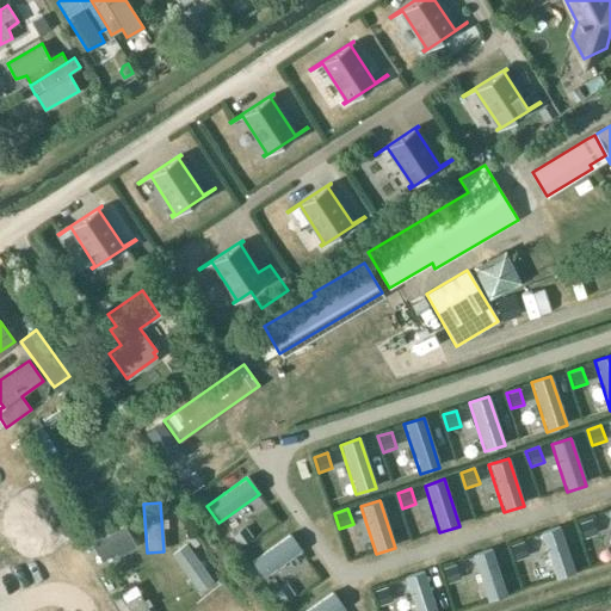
[(582,539),(597,535),(591,519),(578,524),(582,539)]
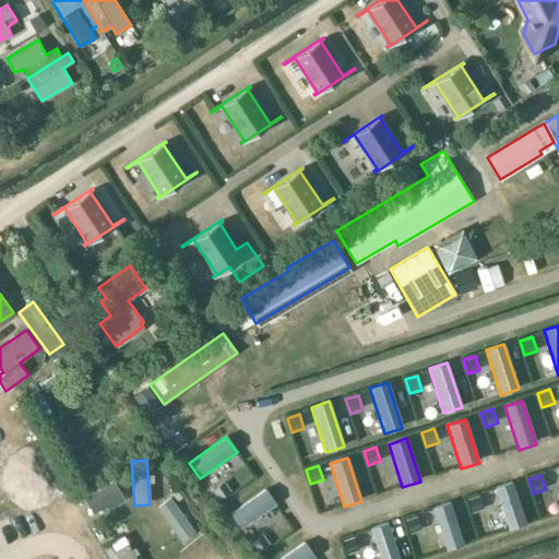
[(92,516),(122,500),(113,482),(82,498),(92,516)]
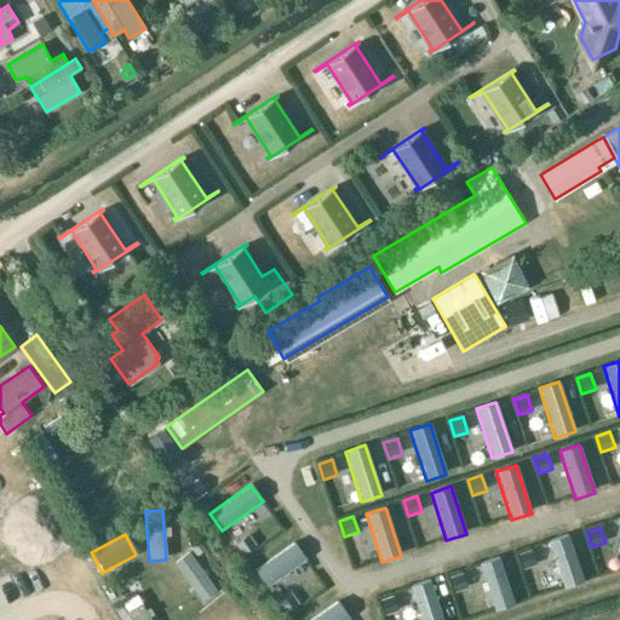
[(242,555),(256,545),(247,534),(234,544),(242,555)]
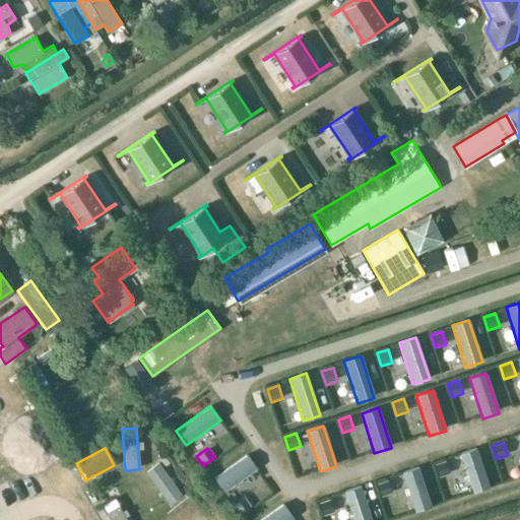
[(489,489),(475,448),(459,453),(472,494),(489,489)]
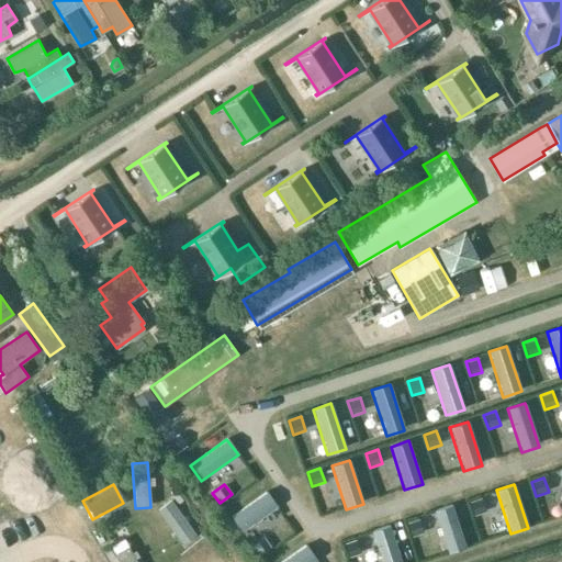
[(240,534),(277,507),(266,492),(229,518),(240,534)]
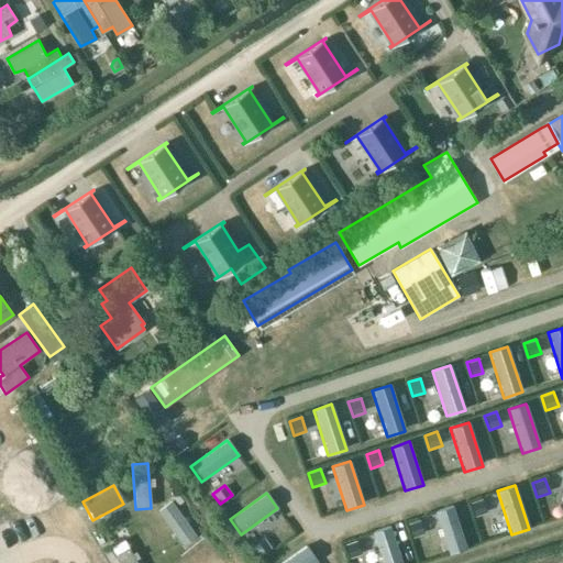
[(176,494),(170,498),(177,507),(183,503),(176,494)]
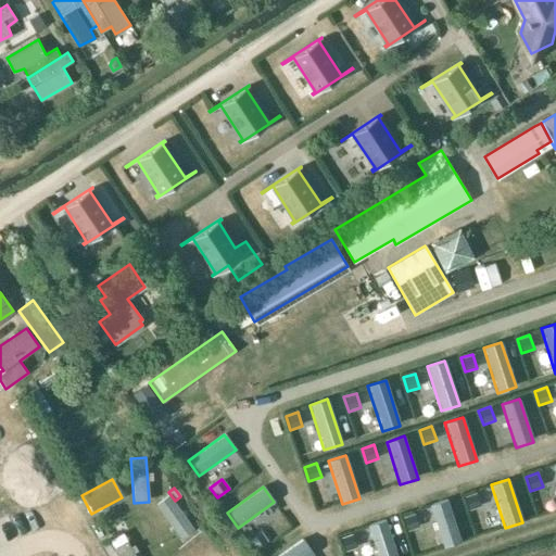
[(468,512),(481,507),(476,493),(464,497),(468,512)]
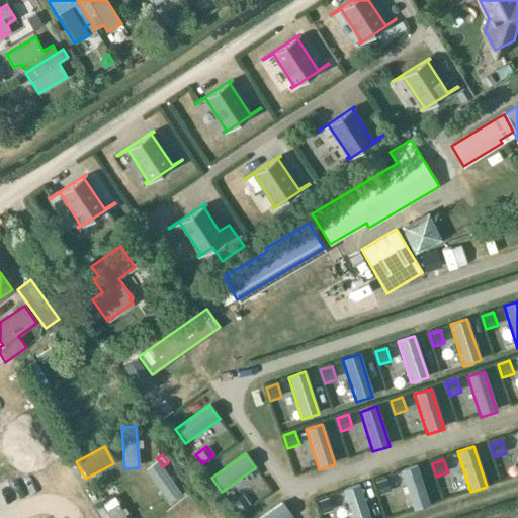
[(166,502),(179,493),(156,461),(143,470),(166,502)]
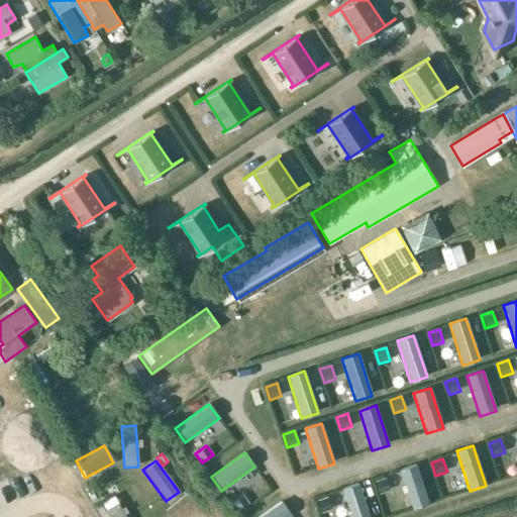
[(428,504),(415,463),(399,470),(412,509),(428,504)]
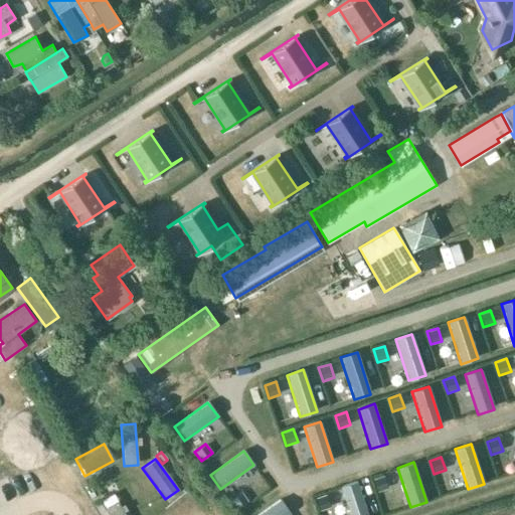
[(377,493),(388,489),(383,476),(372,480),(377,493)]
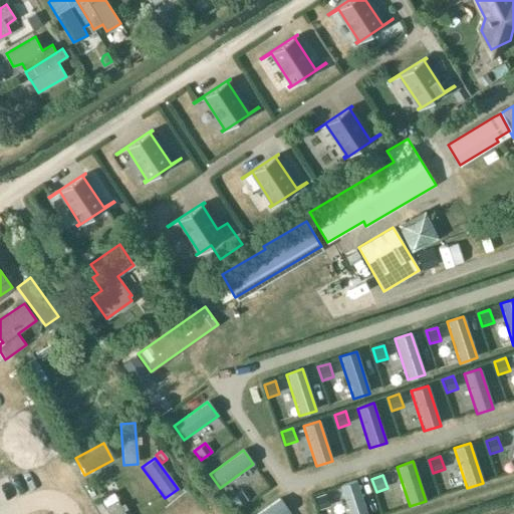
[(365,513),(355,480),(338,485),(347,513),(365,513)]
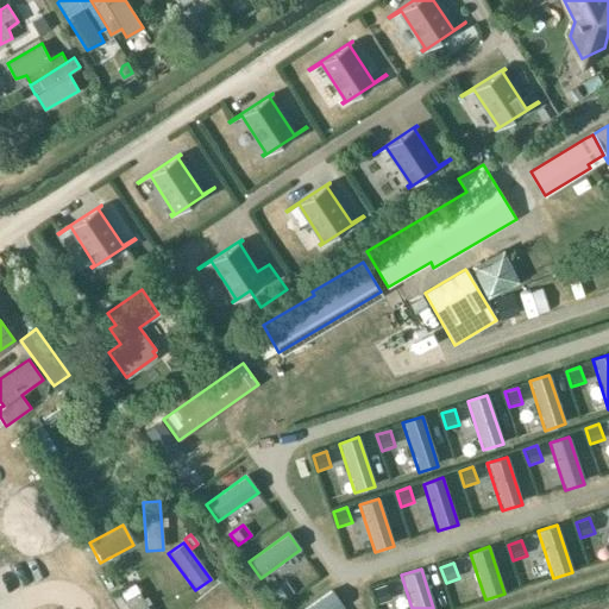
[(280,603),(293,594),(284,583),(271,592),(280,603)]
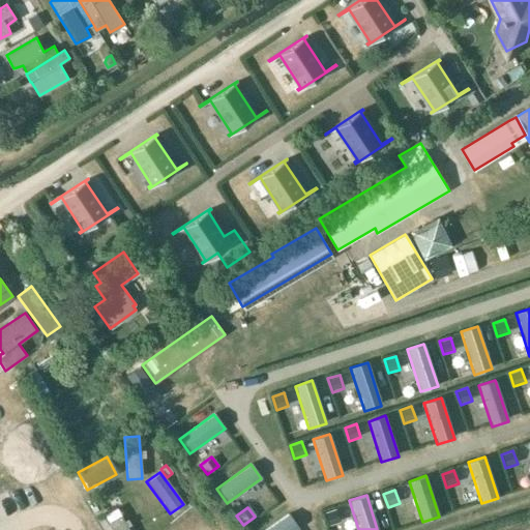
[(112,529),(128,529),(116,508),(104,516),(112,529)]
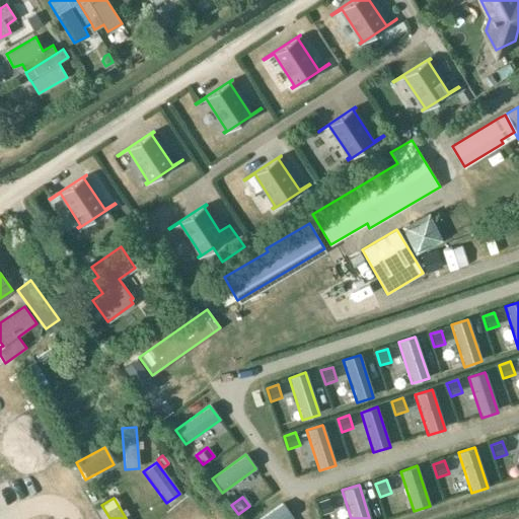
[(321,515),(332,512),(328,499),(317,502),(321,515)]
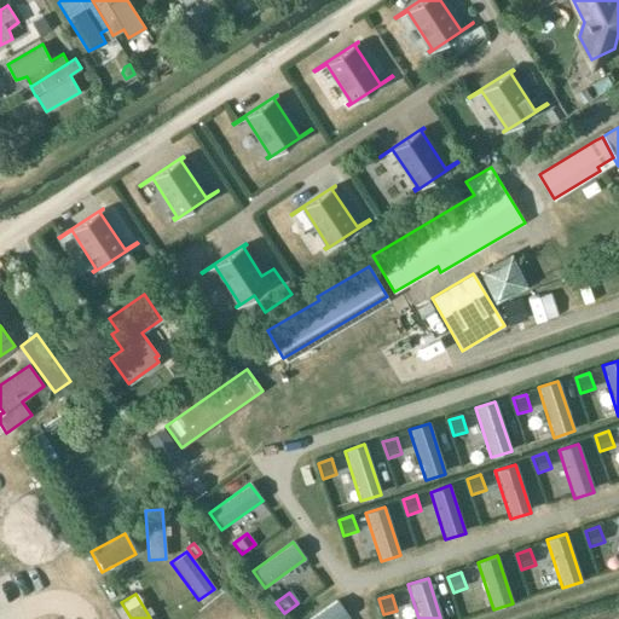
[(345,618),(350,617),(337,600),(310,618),(345,618)]
